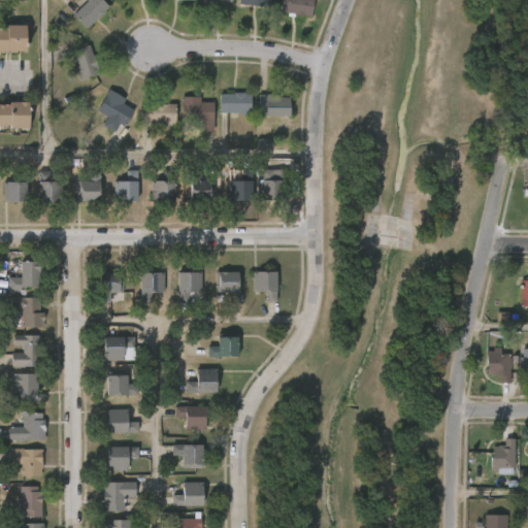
[(99,20),(97,22),(96,21),(87,30),(73,15),(87,2),(86,0),(101,0),(109,8),(99,20)]
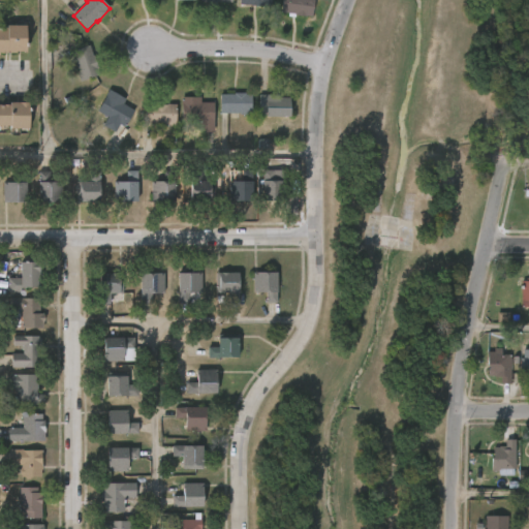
[(315,0),(313,19),(288,16),(289,13),(282,12),(283,0),(315,0)]
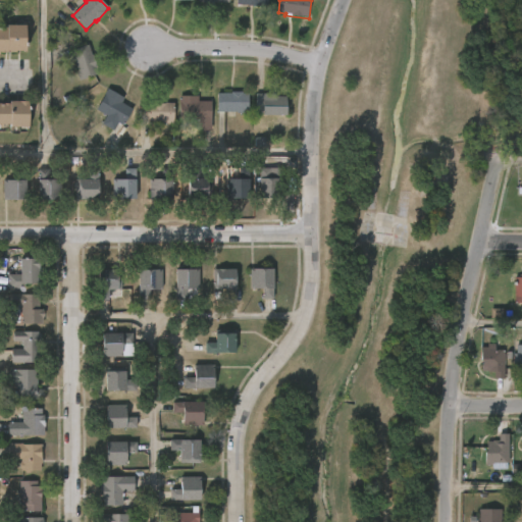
[(25,23),(25,51),(0,51),(0,27),(7,27),(7,23),(25,23)]
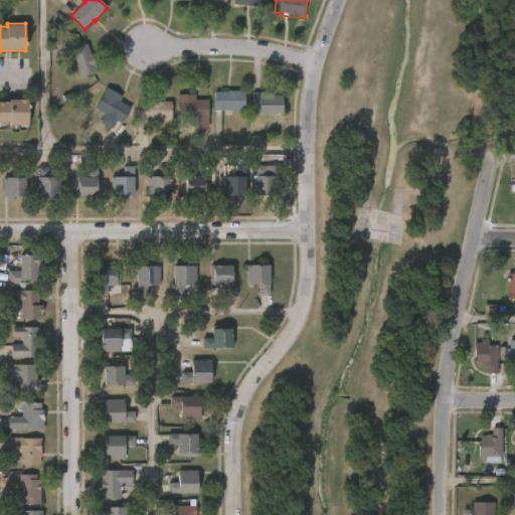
[(89,53),(90,55),(91,54),(97,72),(78,78),(69,50),(87,44),(89,53)]
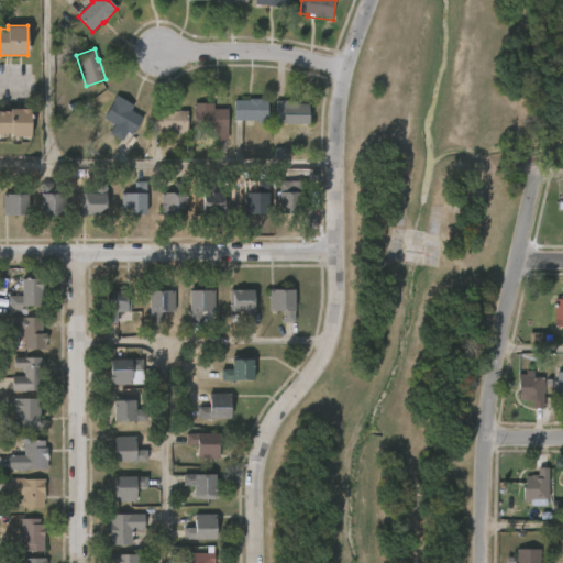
[(142,116),(132,134),(127,132),(122,140),(109,133),(114,123),(103,117),(116,95),(133,105),(131,110),(142,116)]
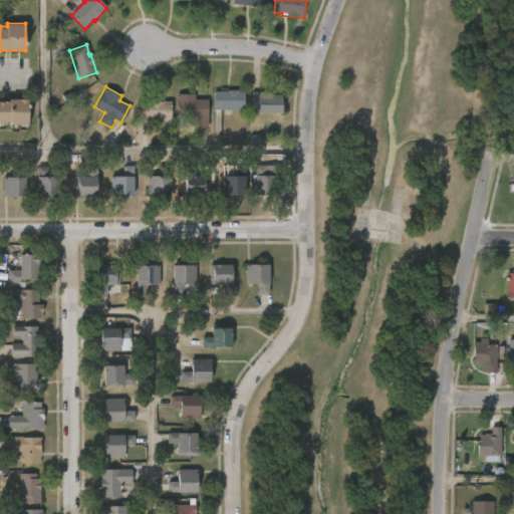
[(238,89),(238,90),(244,90),(244,110),(214,108),(214,90),(238,89)]
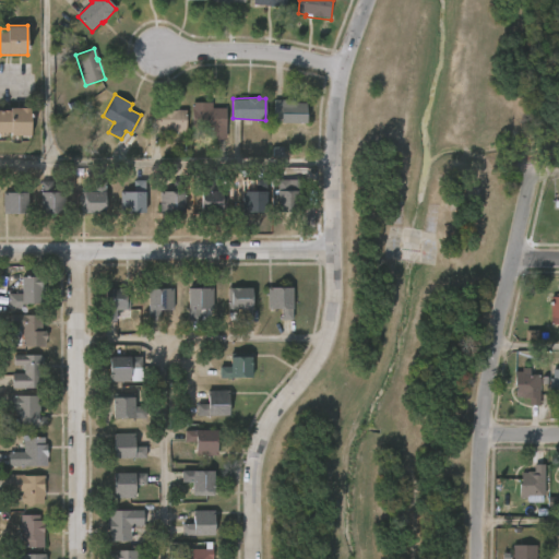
[(295,98),(295,102),(307,102),(307,121),(273,121),(273,99),(295,98)]
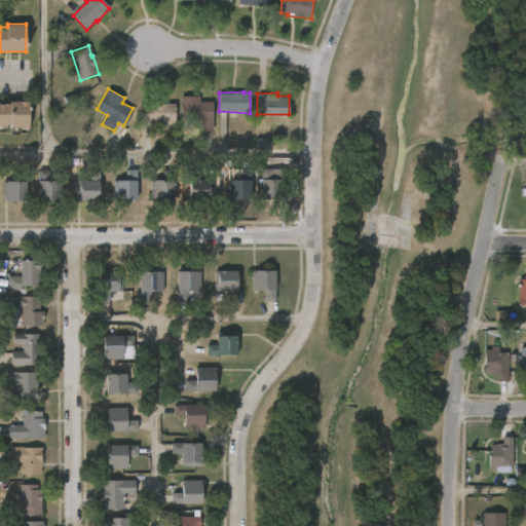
[(199,96),(199,101),(213,101),(212,130),(199,130),(199,128),(193,128),(194,120),(181,120),(180,96),(199,96)]
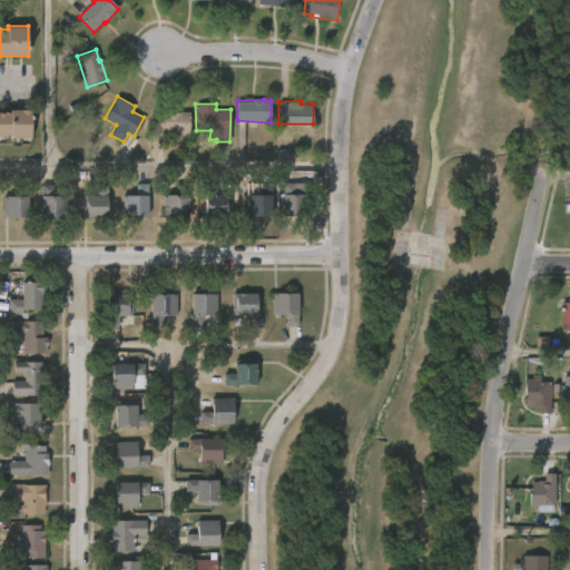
[(31,110),(31,143),(29,143),(29,139),(13,139),(13,144),(11,144),(11,137),(5,137),(5,141),(0,141),(0,112),(11,112),(11,110),(31,110)]
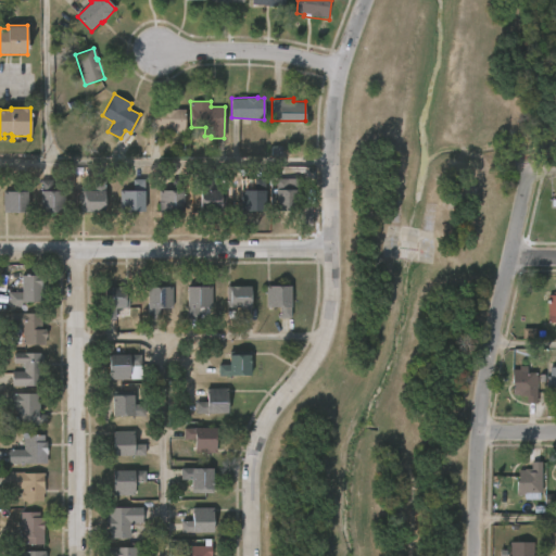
[(185,109),(185,128),(151,127),(151,108),(185,109)]
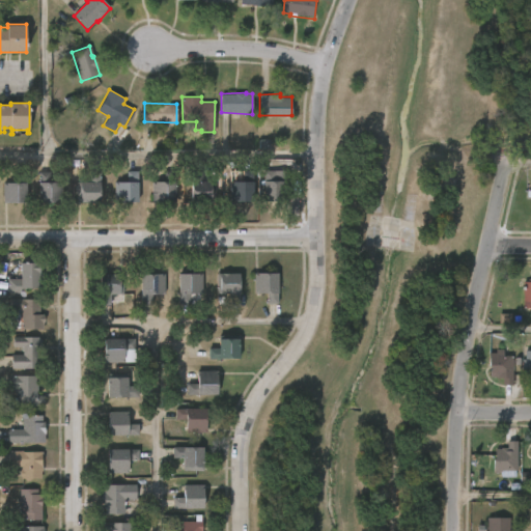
[(269,149),(269,140),(258,141),(258,149),(269,149)]
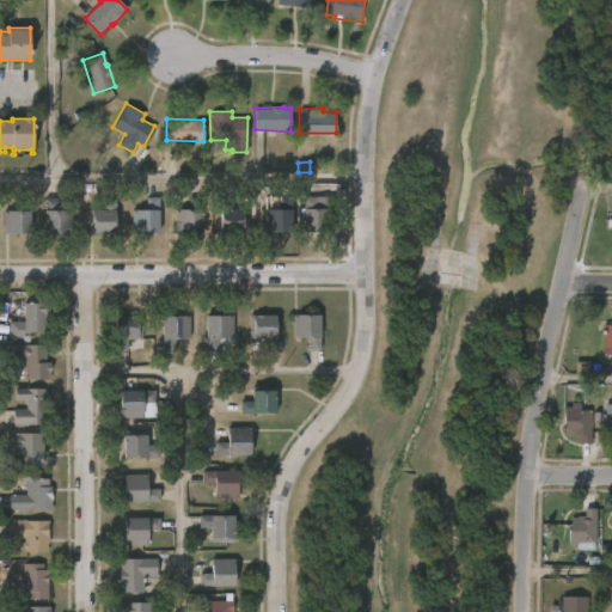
[(133,232),(132,209),(145,209),(146,196),(158,196),(158,232),(133,232)]
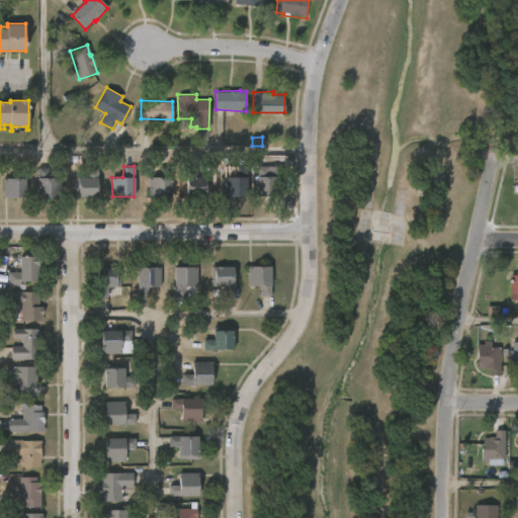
[(149,196),(148,196),(148,177),(160,176),(160,167),(170,166),(171,196),(149,196)]
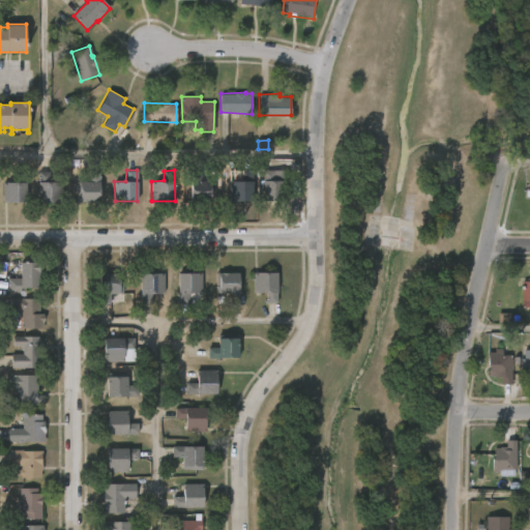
[(201,170),(201,180),(214,180),(214,201),(192,201),(192,170),(201,170)]
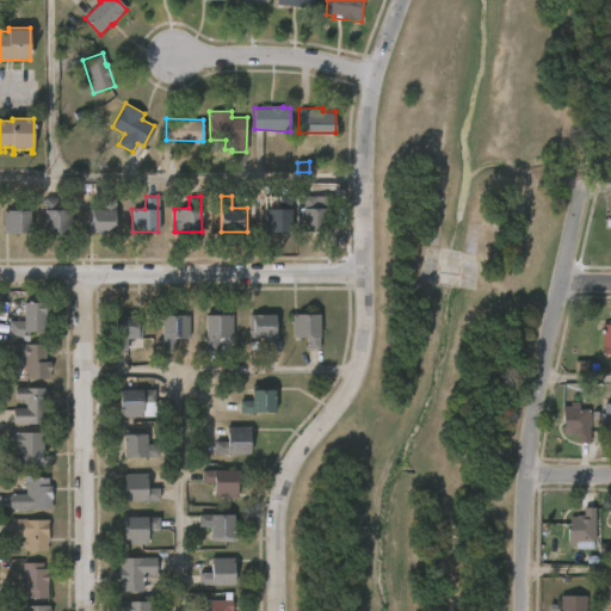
[(266,230),(265,230),(264,208),(278,208),(278,196),(291,196),(291,230),(266,230)]
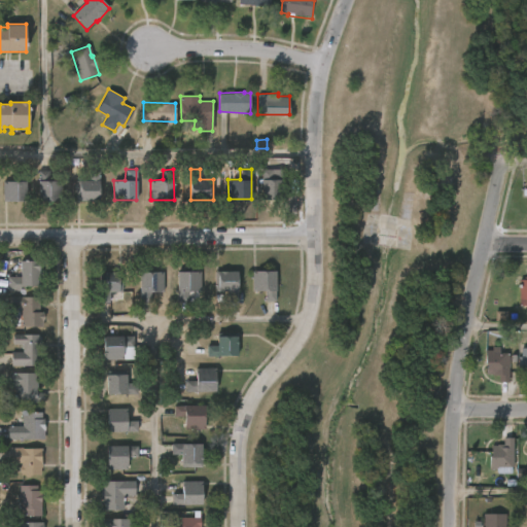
[(273,169),(273,178),(283,178),(282,199),(261,199),(261,169),(273,169)]
